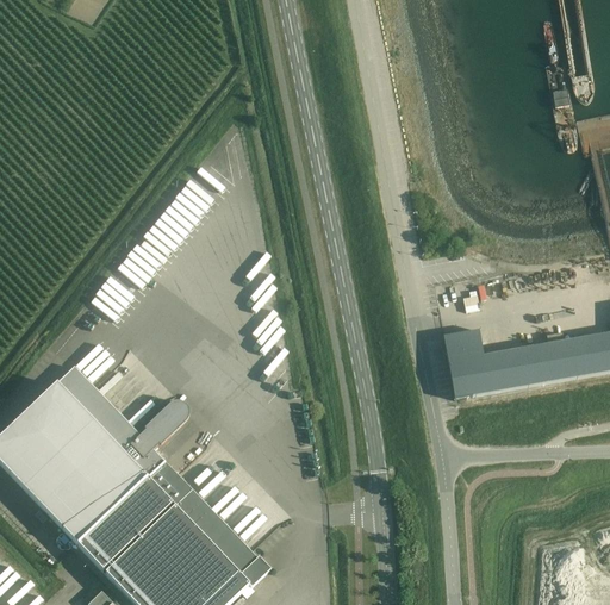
[(461,270),(472,270),(472,264),(485,264),(485,256),(461,257),(461,270)]
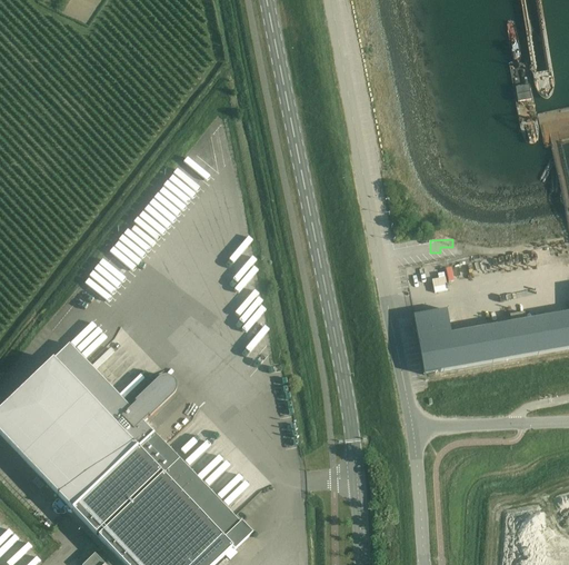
[(427,247),(403,247),(403,257),(428,256),(427,247)]
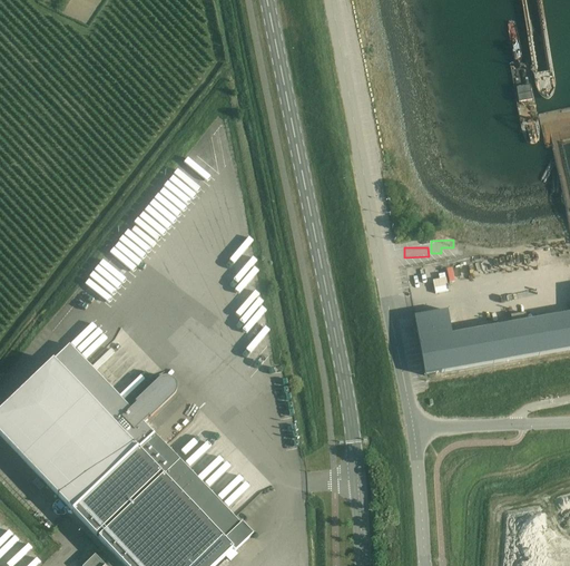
[(90,269),(112,289),(127,273),(105,252),(90,269)]
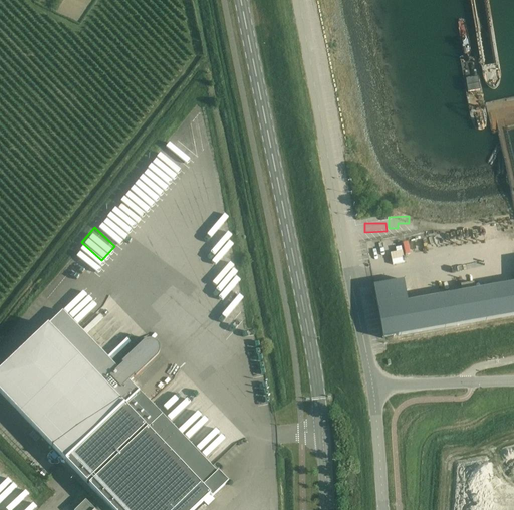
[(469,233),(461,235),(463,243),(471,241),(469,233)]
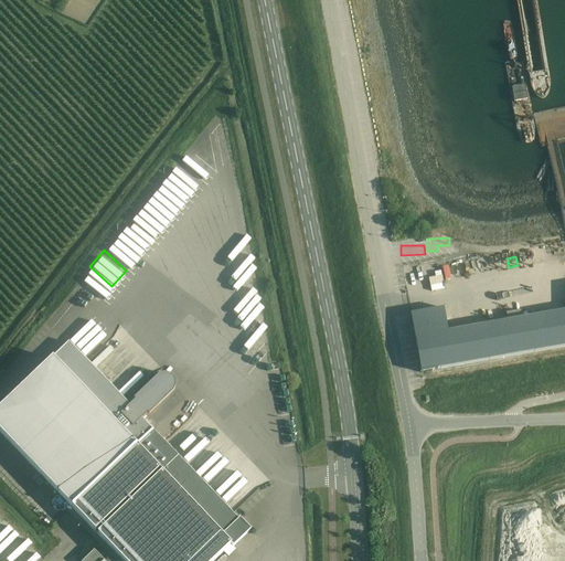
[(444,305),(411,310),(420,369),(422,368),(437,366),(564,342),(564,307),(522,316),(521,307),(505,309),(508,317),(448,328),(444,305)]
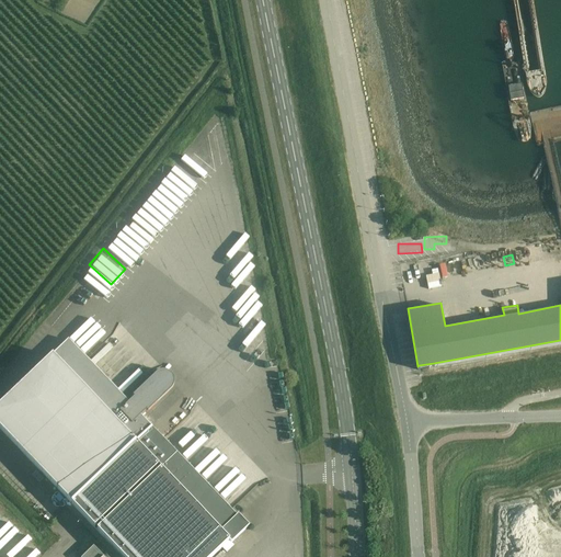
[(101,332),(113,320),(107,316),(96,328),(101,332)]
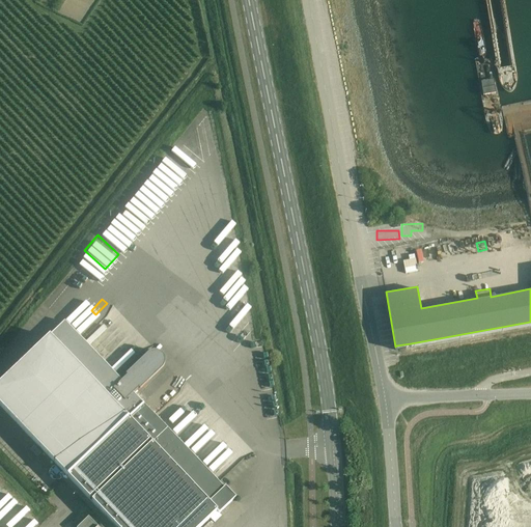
[(78,323),(82,327),(94,315),(90,311),(78,323)]
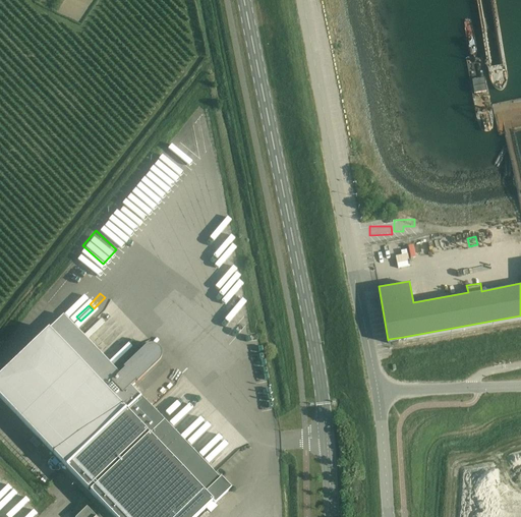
[(63,311),(0,371),(0,395),(66,464),(117,516),(192,516),(213,498),(215,500),(231,484),(221,474),(220,475),(140,393),(133,386),(159,358),(161,355),(162,351),(161,347),(159,344),(155,342),(151,341),(147,342),(143,345),(119,370),(63,311)]
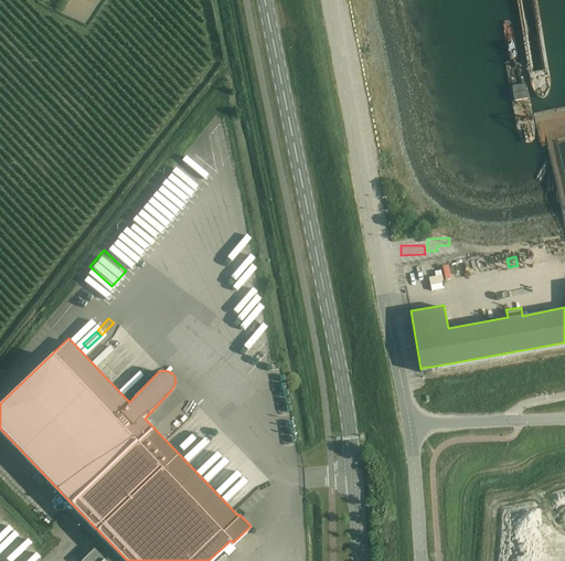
[(139,366),(119,384),(123,389),(144,370),(139,366)]
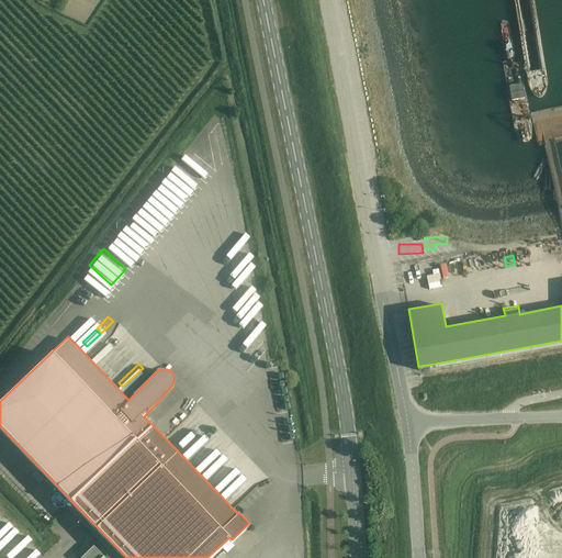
[(171,438),(190,419),(186,414),(167,435),(171,438)]
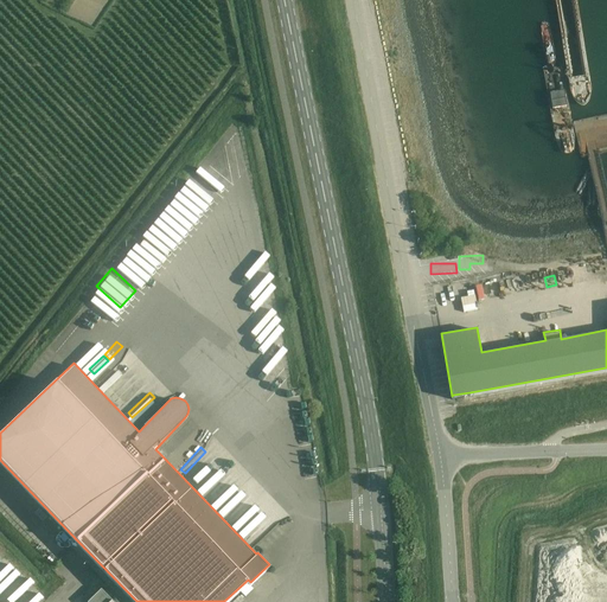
[(259,508),(237,529),(241,532),(262,513),(259,508)]
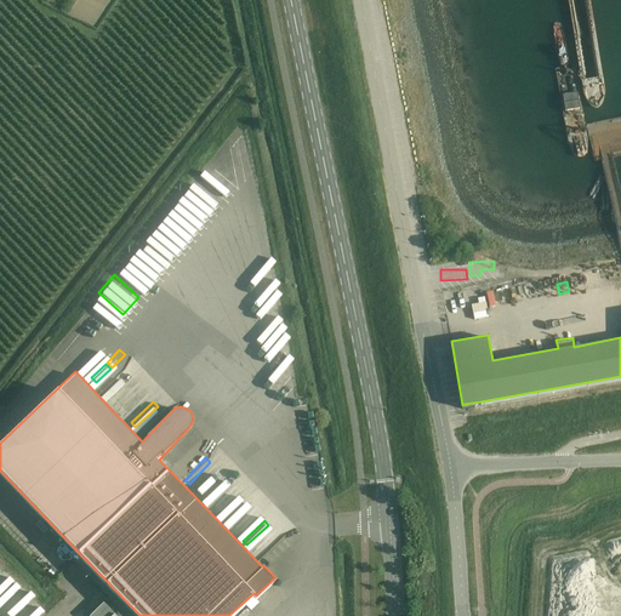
[(89,614),(90,615),(109,615),(114,612),(103,600),(89,614)]
